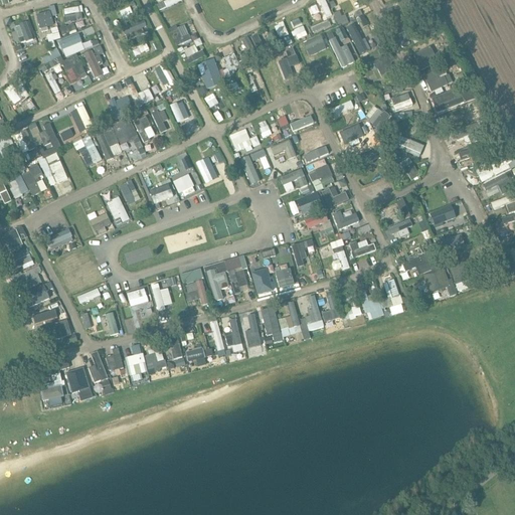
[(161,0),(157,3),(161,10),(179,0),(178,0),(161,0)]
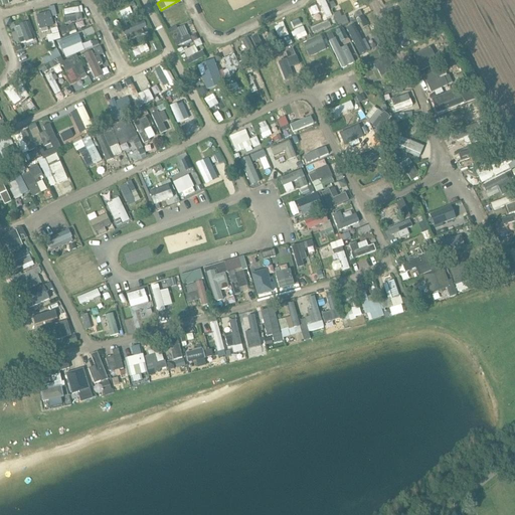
[(348,0),(336,0),(342,17),(353,13),(348,0)]
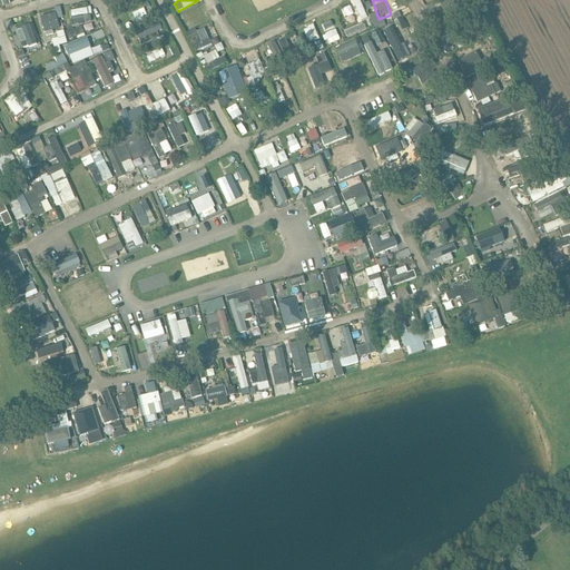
[(40,17),(45,32),(66,27),(60,6),(55,8),(56,12),(40,17)]
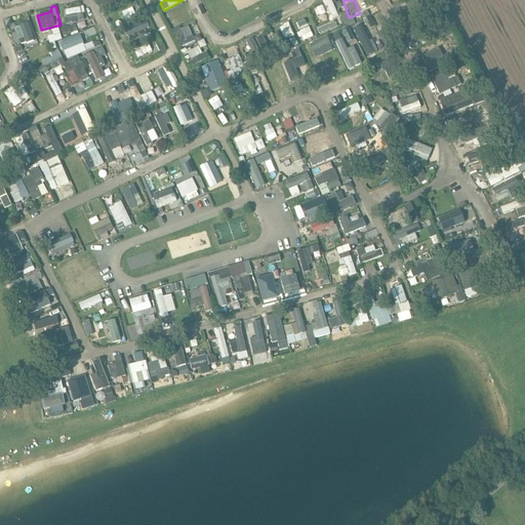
[(66,9),(68,23),(83,21),(81,7),(66,9)]
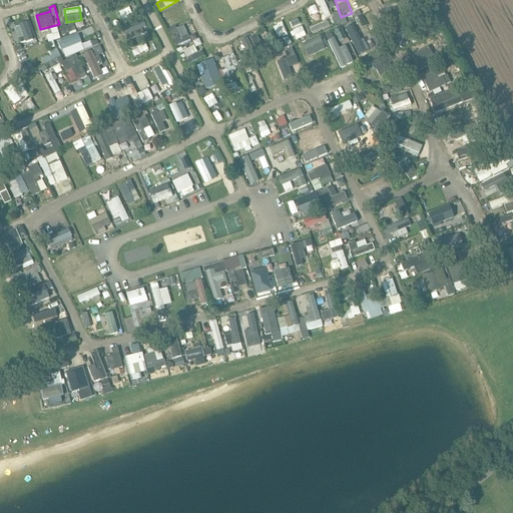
[(316,9),(324,29),(330,27),(322,7),(316,9)]
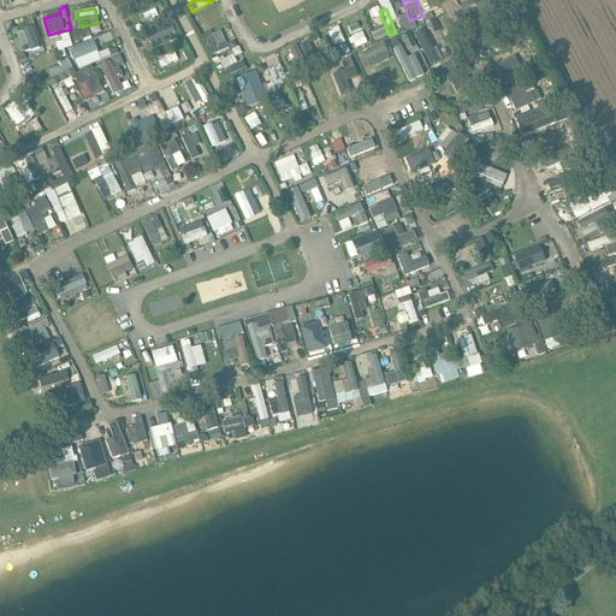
[(422,16),(425,28),(437,25),(433,13),(422,16)]
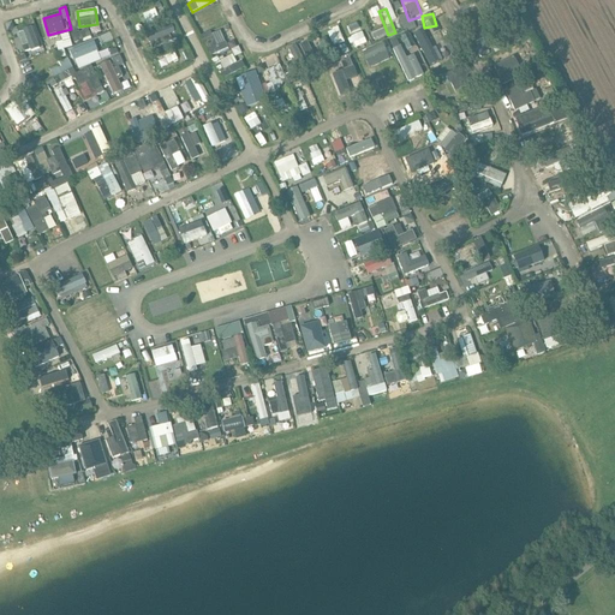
[(214,23),(198,29),(203,41),(213,37),(215,45),(209,47),(212,55),(225,49),(214,23)]
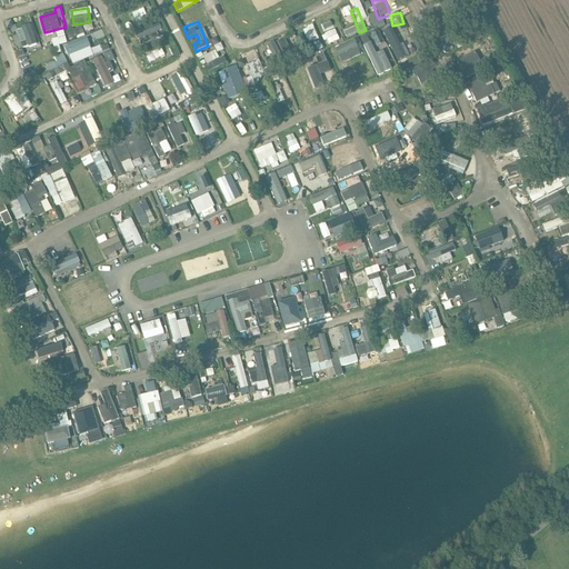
[(137,35),(140,45),(160,37),(157,28),(137,35)]
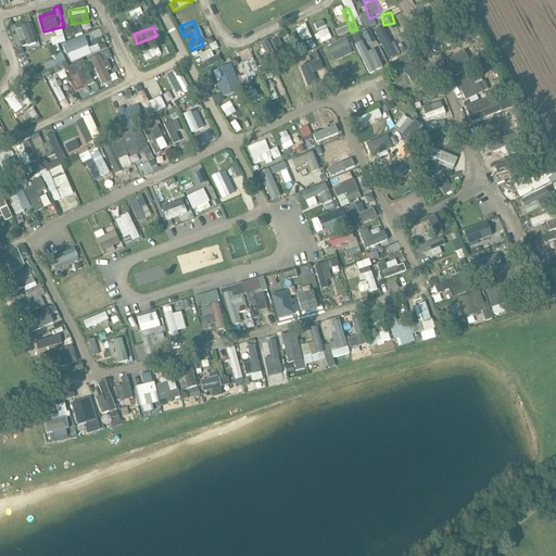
[(318,37),(321,43),(335,38),(331,30),(318,37)]
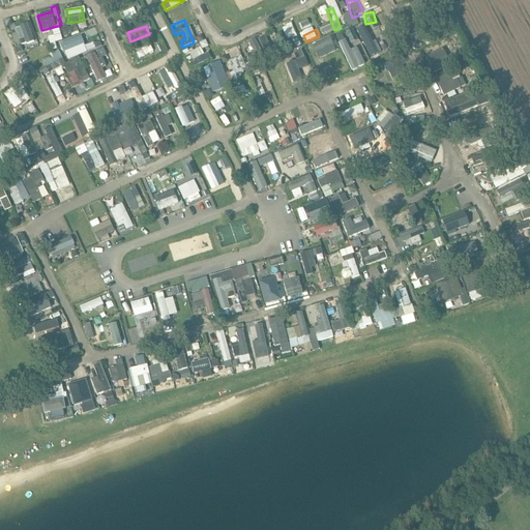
[(343,30),(335,33),(350,70),(364,65),(358,47),(350,50),(343,30)]
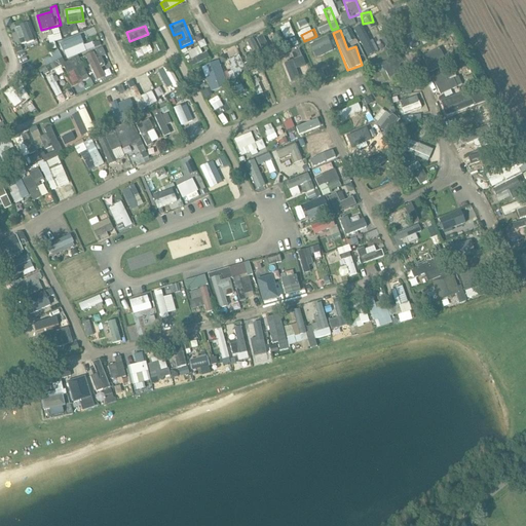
[(327,72),(311,41),(297,48),(312,79),(327,72)]
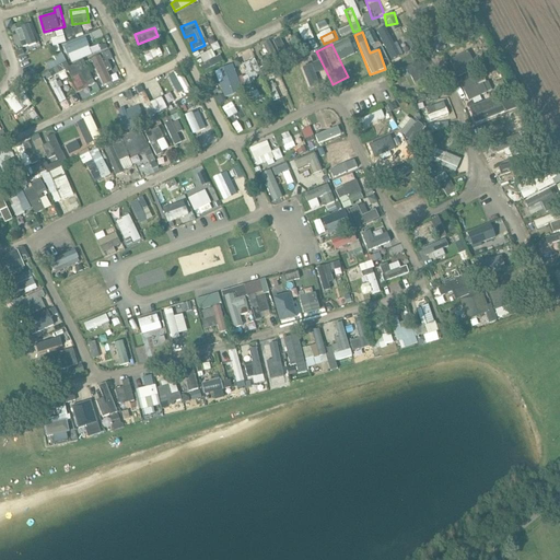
[(50,76),(68,69),(62,53),(53,56),(55,60),(46,63),(50,76)]
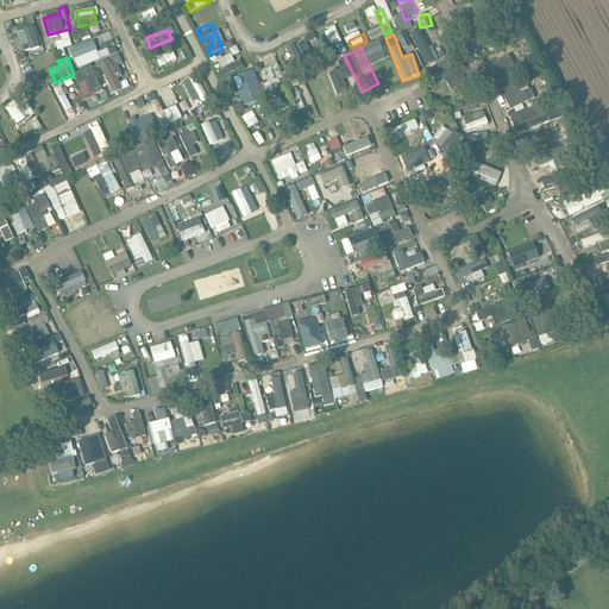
[(498,83),(514,75),(504,57),(489,66),(498,83)]
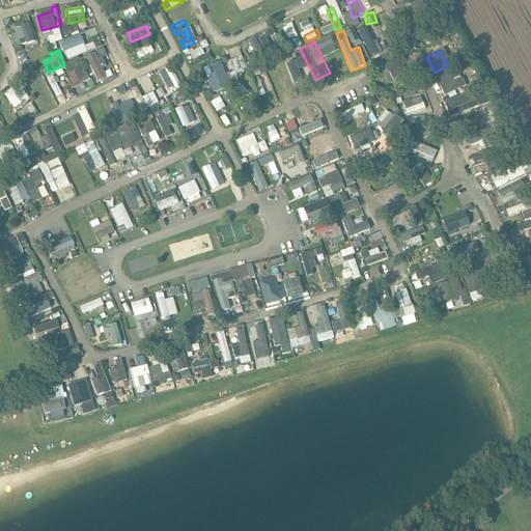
[(88,55),(96,81),(105,78),(96,52),(88,55)]
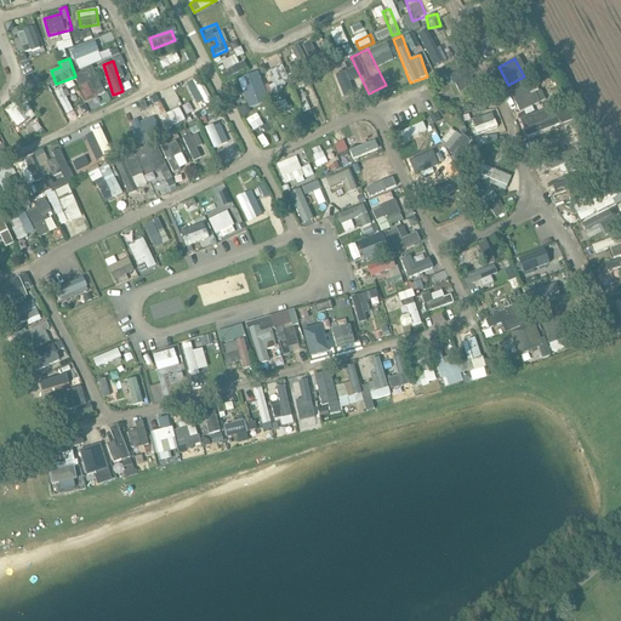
[(273,95),(292,87),(283,64),(269,69),(274,84),(269,85),(273,95)]
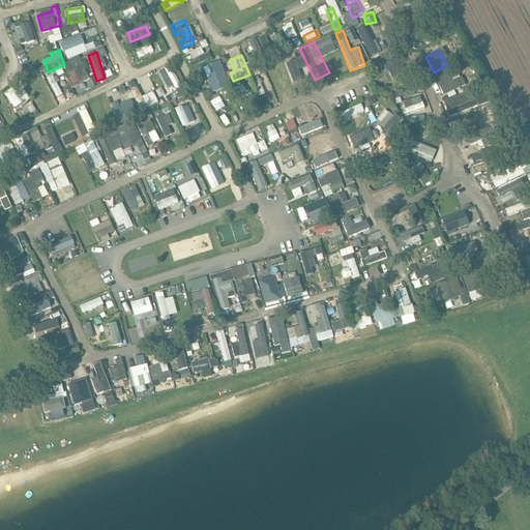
[(221,61),(209,65),(213,77),(207,79),(209,83),(203,85),(207,95),(210,94),(209,93),(230,85),(221,61)]
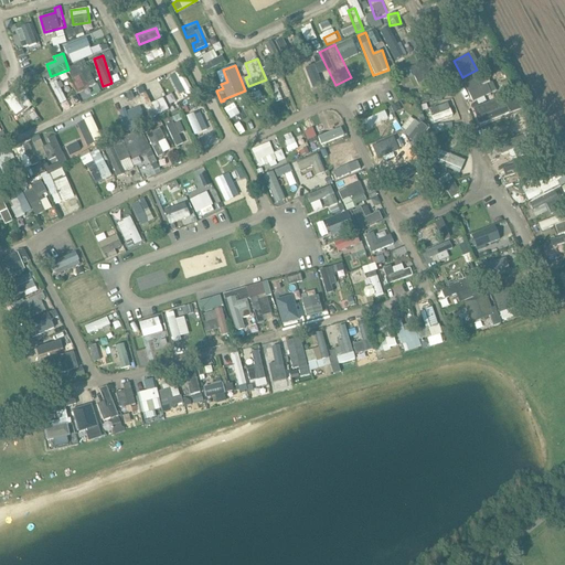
[(87,70),(70,81),(78,94),(96,83),(87,70)]
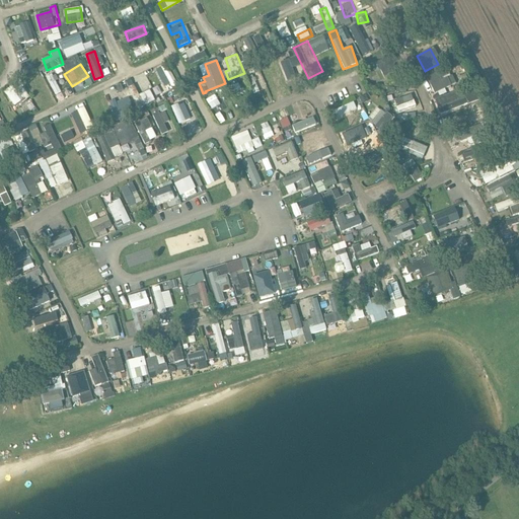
[(39,70),(22,80),(33,96),(49,86),(39,70)]
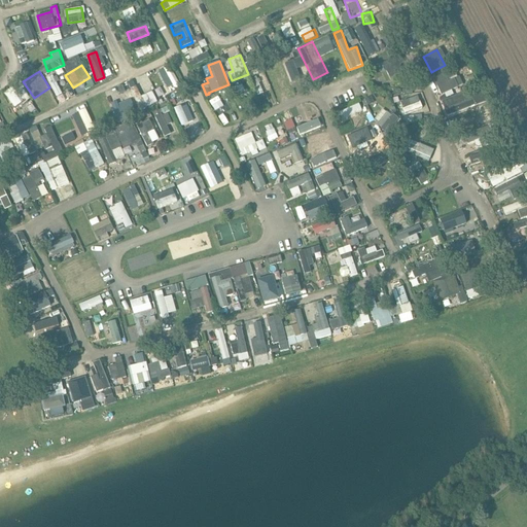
[(448,71),(433,79),(441,94),(435,96),(447,117),(461,110),(452,93),(458,91),(448,71)]
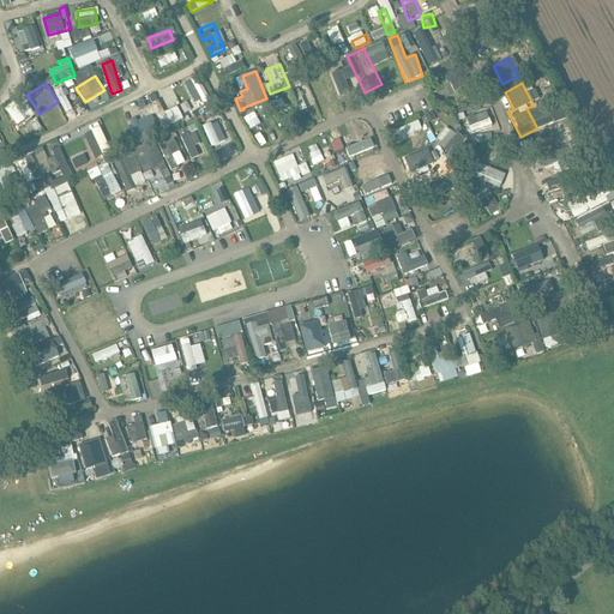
[(54,91),(66,113),(73,109),(61,88),(54,91)]
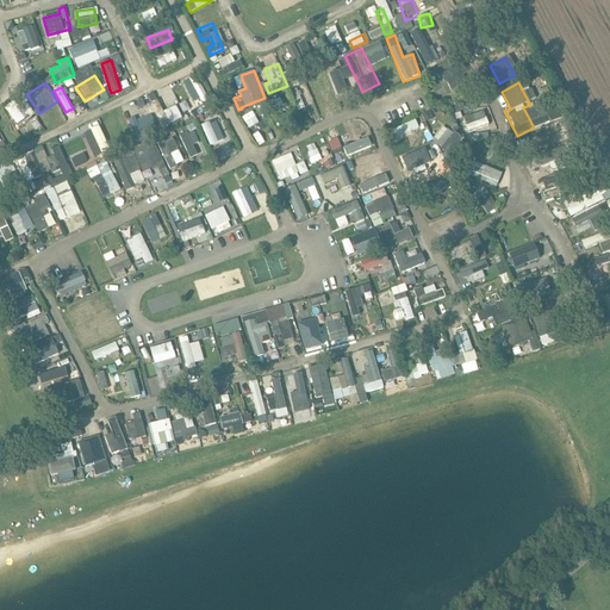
[(312,105),(310,94),(302,97),(299,88),(291,91),(297,110),(312,105)]
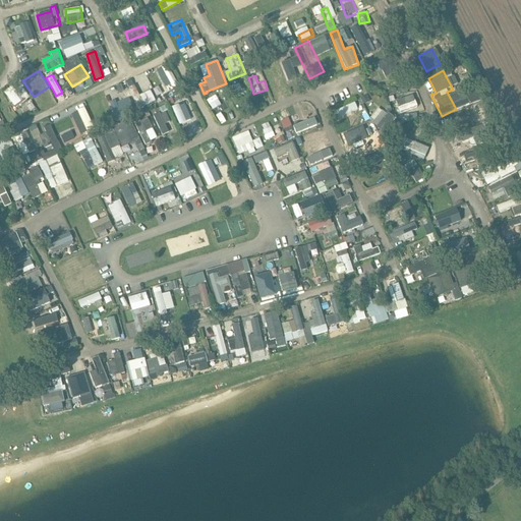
[(13,85),(3,92),(13,108),(30,99),(21,84),(14,89),(13,85)]
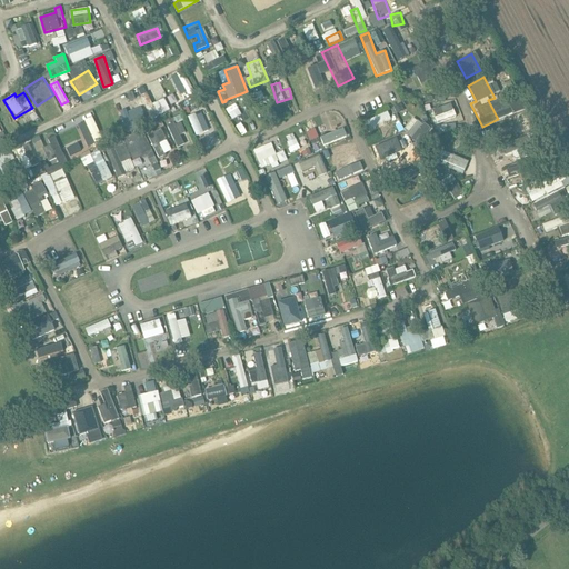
[(155,117),(162,113),(159,103),(151,107),(155,117)]
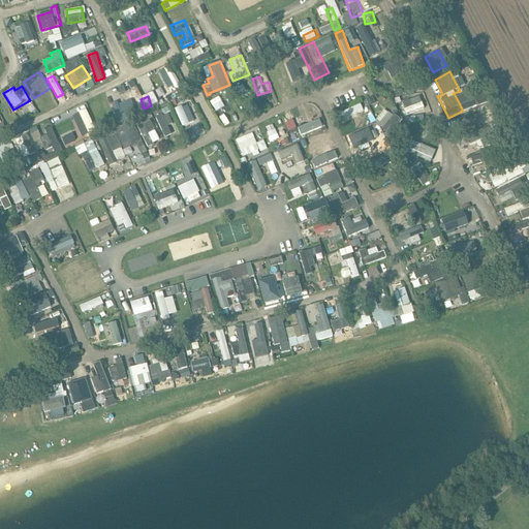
[(425,109),(422,101),(412,104),(410,99),(402,102),(407,116),(425,109)]
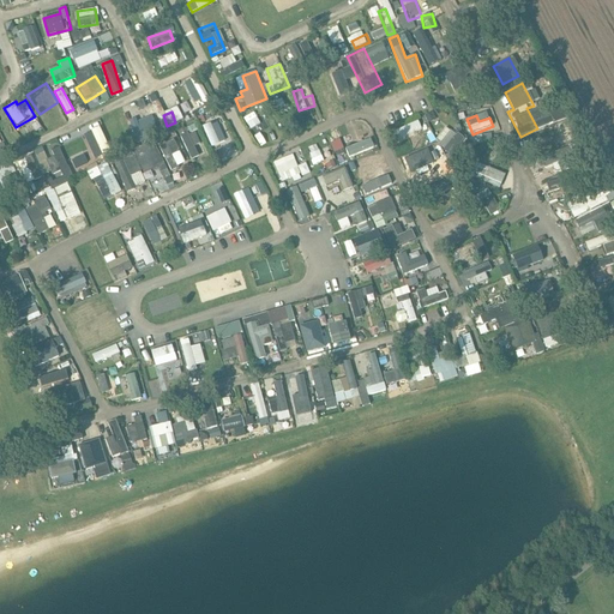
[(138,120),(140,133),(154,132),(152,119),(138,120)]
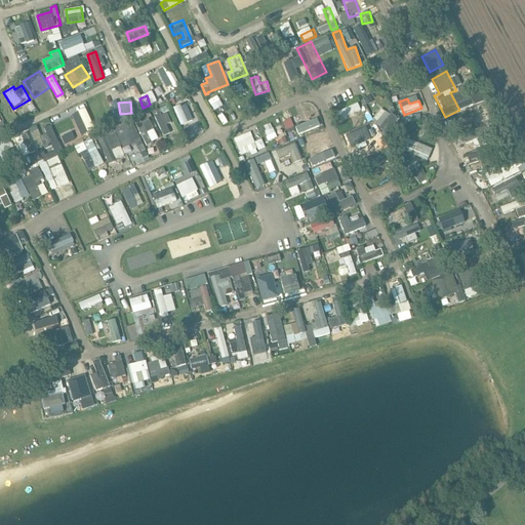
[(153,112),(164,137),(178,131),(167,106),(153,112)]
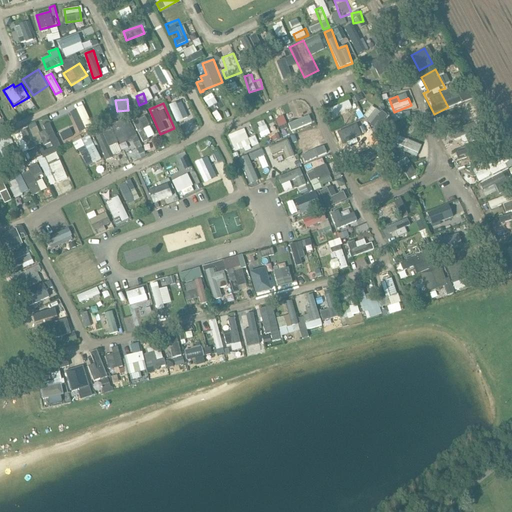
[(295,108),(302,124),(309,121),(301,105),(295,108)]
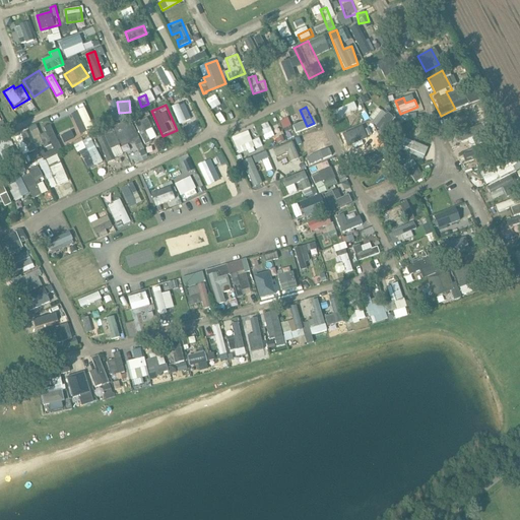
[(134,124),(145,144),(158,137),(147,117),(134,124)]
